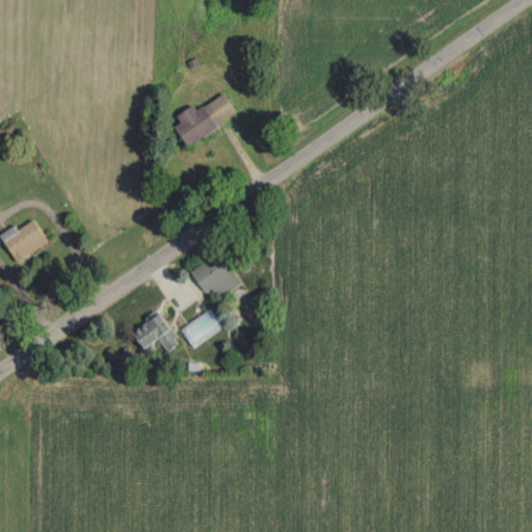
[(188,145),(238,111),(224,91),(197,110),(193,105),(170,121),(188,145)]
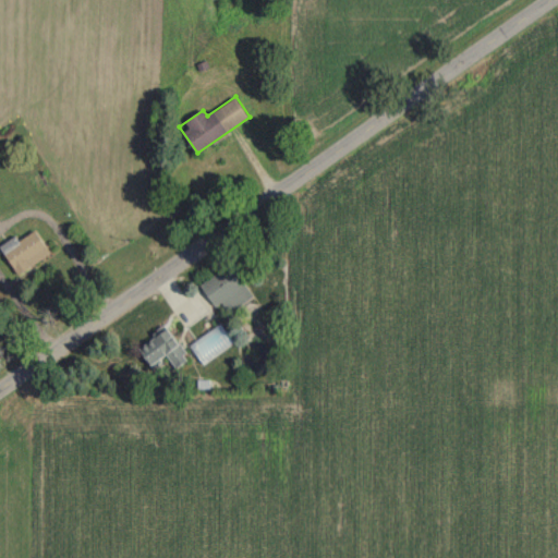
[(2,250),(19,275),(51,253),(35,228),(2,250)]
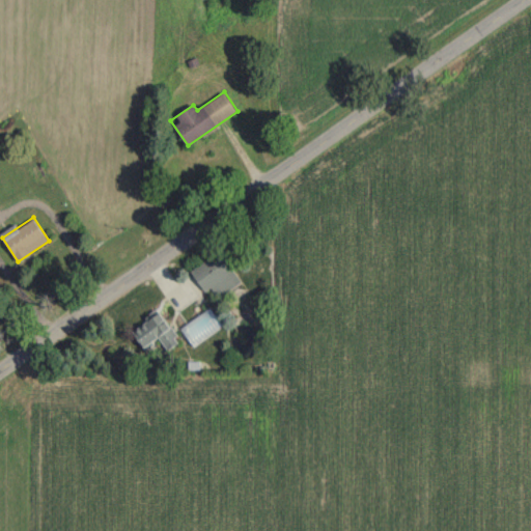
[(241,280),(220,251),(193,271),(213,300),(241,280)]
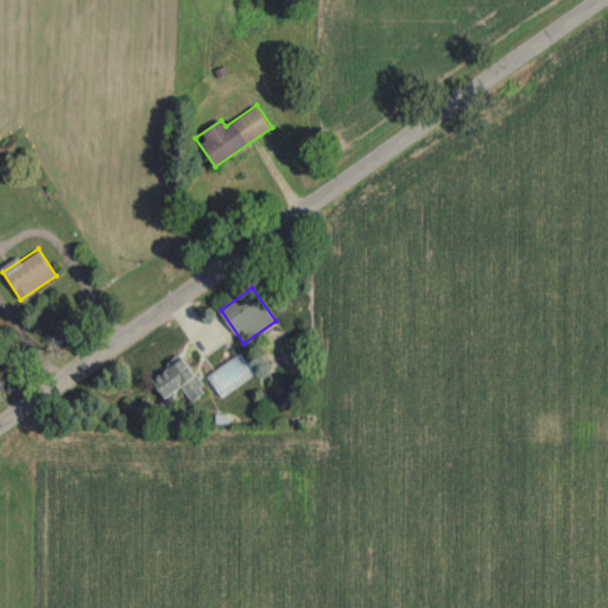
[(168,400),(183,388),(194,400),(208,388),(181,355),(151,380),(168,400)]
